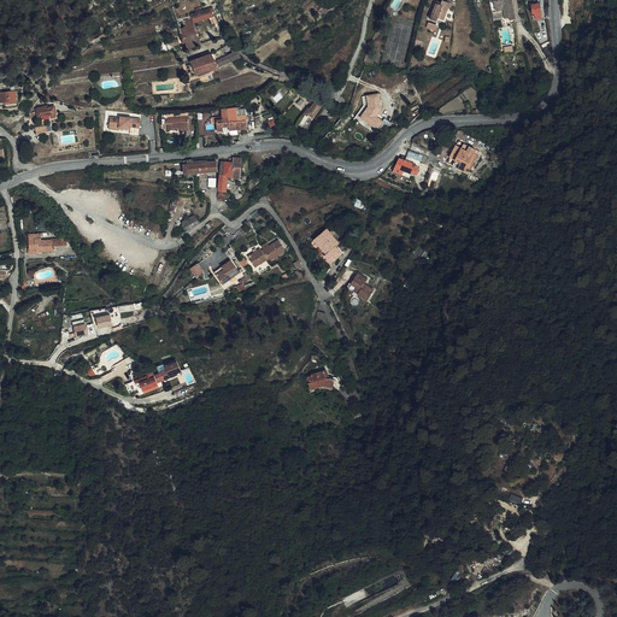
[(489,0),(491,3),(494,1),(495,10),(503,9),(505,18),(509,18),(510,21),(515,19),(511,1),(510,1),(509,0),(489,0)]
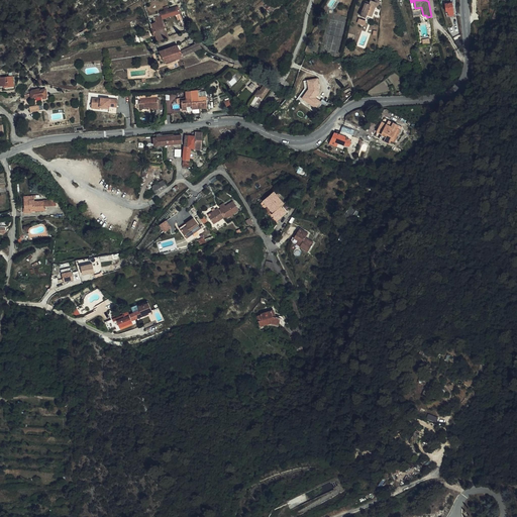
[(363,11),(360,16),(366,18),(367,15),(372,17),(376,7),(377,3),(375,2),(371,1),(369,4),(367,4),(364,11),(363,11)]
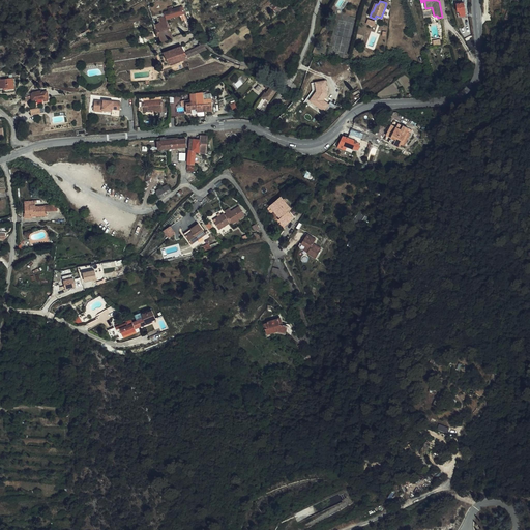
[(282,3),(280,2),(272,8),(274,10),(283,4),(283,3),(282,2),(282,3)]
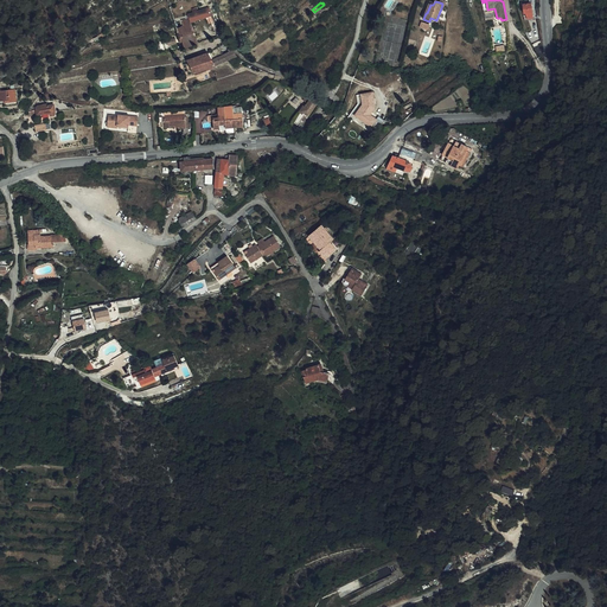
[(525,19),(534,18),(531,4),(523,5),(525,19)]
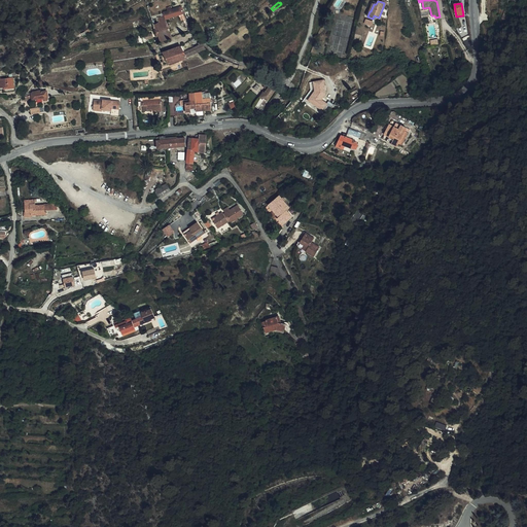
[(189,26),(182,7),(176,9),(178,15),(180,14),(186,28),(189,26)]
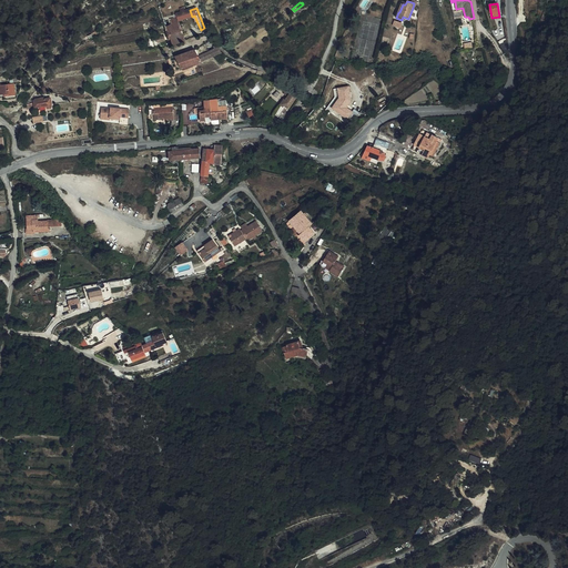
[(192,17),(190,10),(186,11),(182,13),(176,14),(178,18),(179,21),(192,17)]
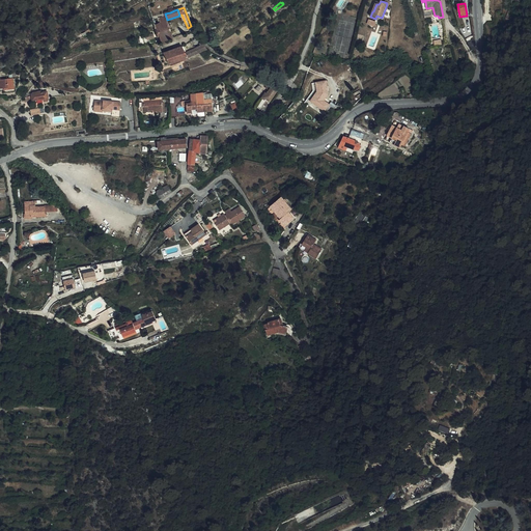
[(159,25),(156,26),(157,28),(156,29),(155,29),(157,36),(158,37),(160,36),(163,35),(165,42),(173,38),(167,20),(166,17),(160,19),(161,24),(159,25)]
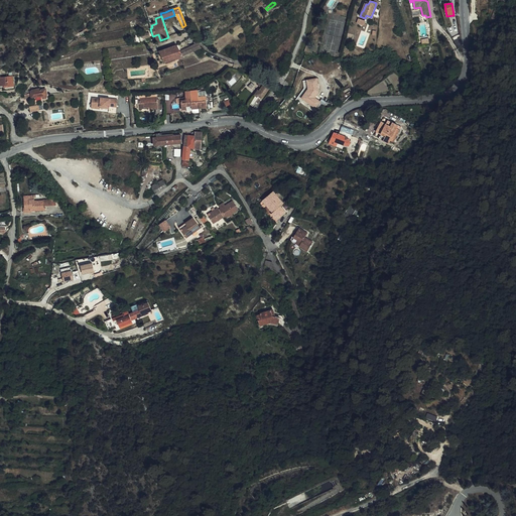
[(188,45),(185,40),(177,45),(179,49),(188,45)]
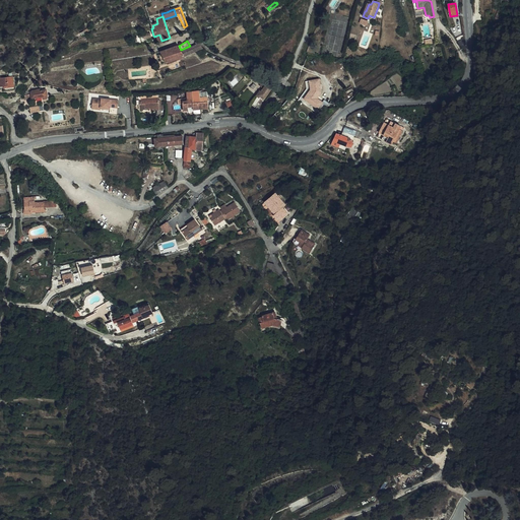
[(184,57),(202,49),(203,49),(198,41),(195,43),(196,45),(191,48),(190,46),(181,50),(184,57)]
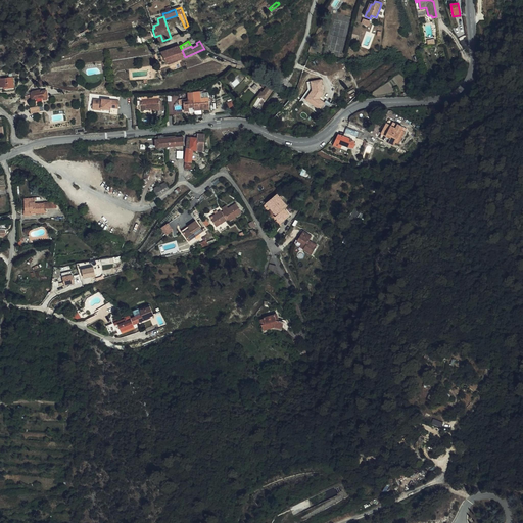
[(185,57),(182,50),(180,46),(161,52),(162,54),(168,63),(185,57)]
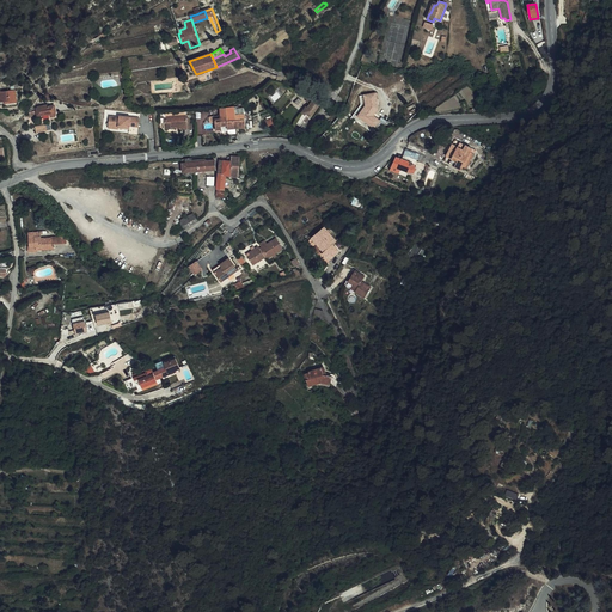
[(0,102),(4,102),(4,104),(17,103),(16,91),(1,92),(0,91),(0,90),(0,102)]
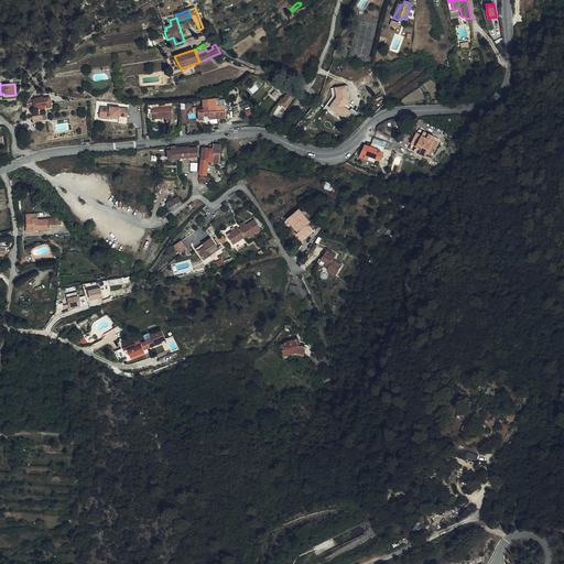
[(347,85),(335,86),(336,97),(328,107),(344,118),(349,111),(344,106),(349,98),(347,85)]
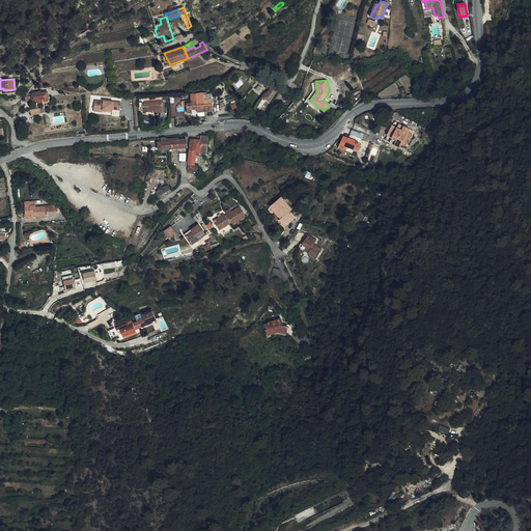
[(269,103),(279,89),(272,86),(270,88),(267,85),(264,87),(269,90),(267,93),(266,92),(261,98),(262,99),(256,107),(260,109),(263,104),(267,101),(269,103)]
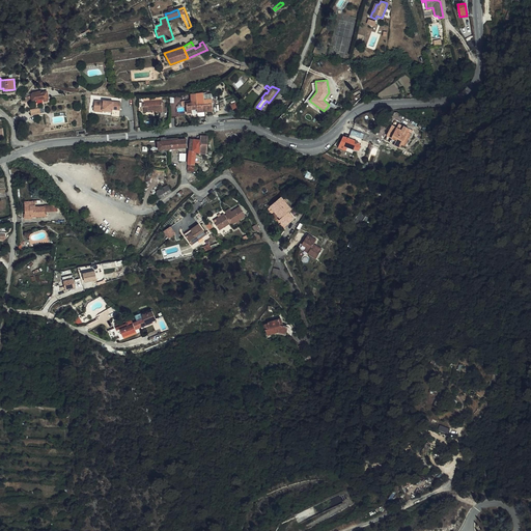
[(48,98),(47,92),(43,93),(42,91),(31,93),(33,101),(44,99),(48,98)]
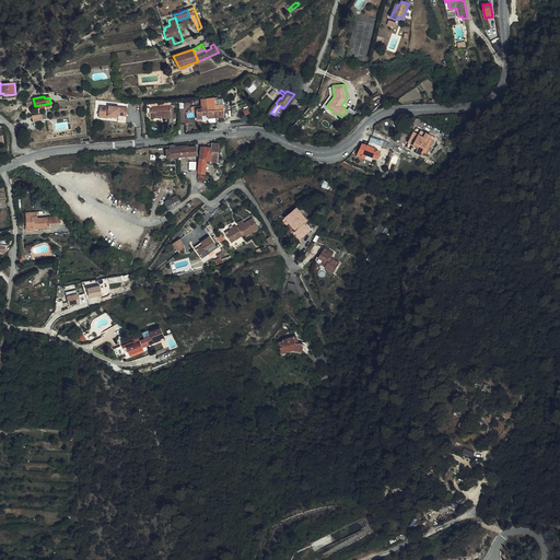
[(223,104),(222,100),(217,100),(214,100),(214,97),(207,98),(208,115),(208,117),(224,116),(223,104)]
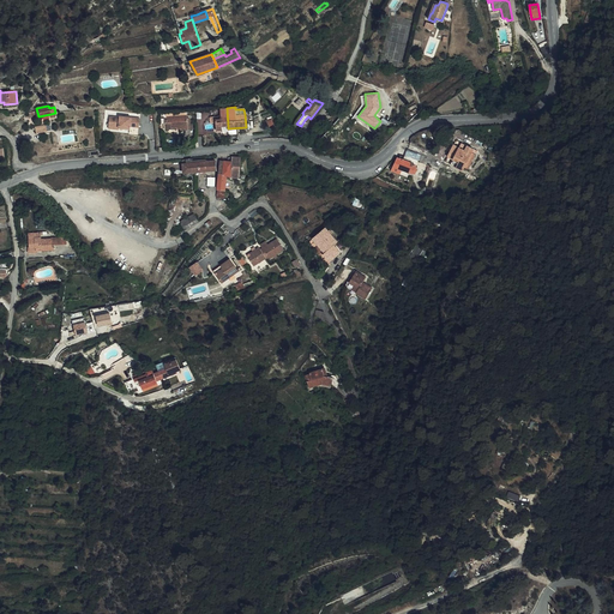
[(216,119),(216,130),(222,128),(222,127),(228,126),(227,108),(220,109),(221,115),(222,115),(222,119),(216,119)]
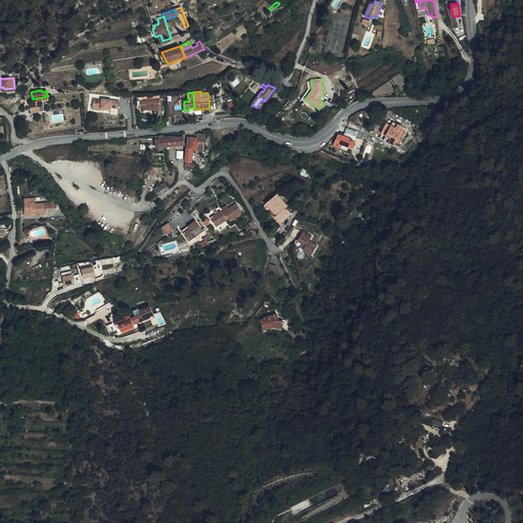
[(142,99),(159,98),(159,95),(136,96),(136,100),(140,99),(140,105),(142,105),(142,99)]
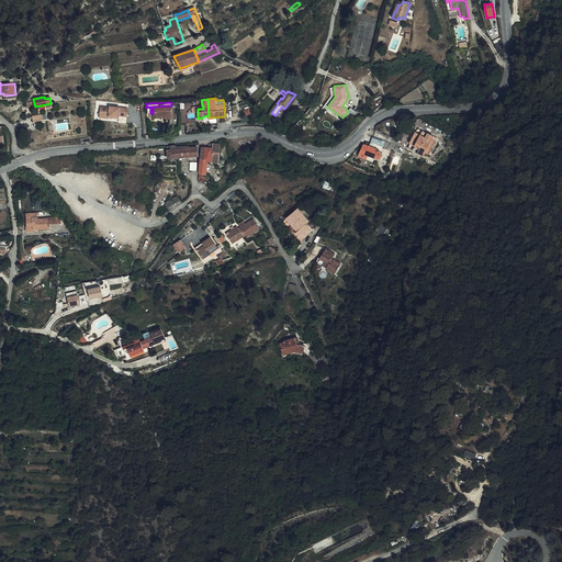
[(171,109),(171,105),(153,107),(153,113),(150,113),(152,119),(157,119),(157,116),(161,116),(167,116),(167,119),(172,119),(171,109)]
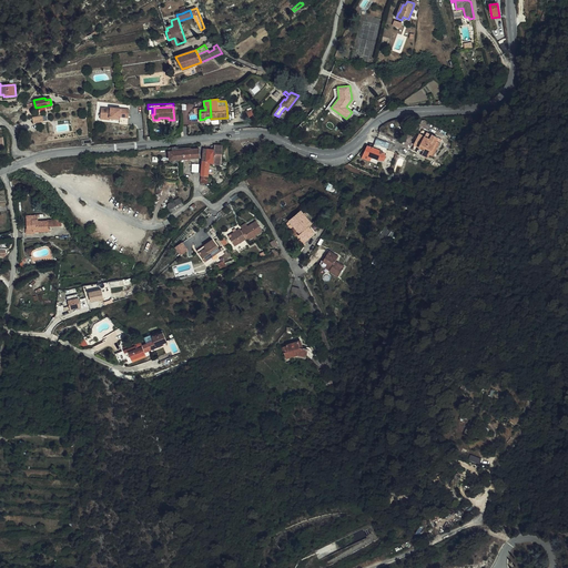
[(102,109),(101,118),(111,119),(121,120),(121,118),(129,118),(130,110),(111,108),(111,110),(102,109)]
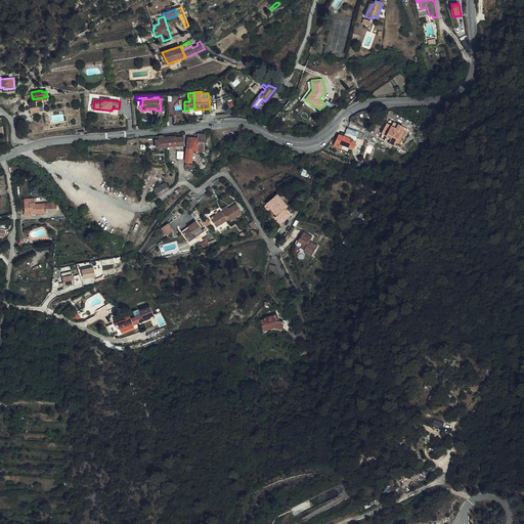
[(230,112),(237,110),(236,108),(238,108),(234,101),(234,100),(227,102),(230,112)]
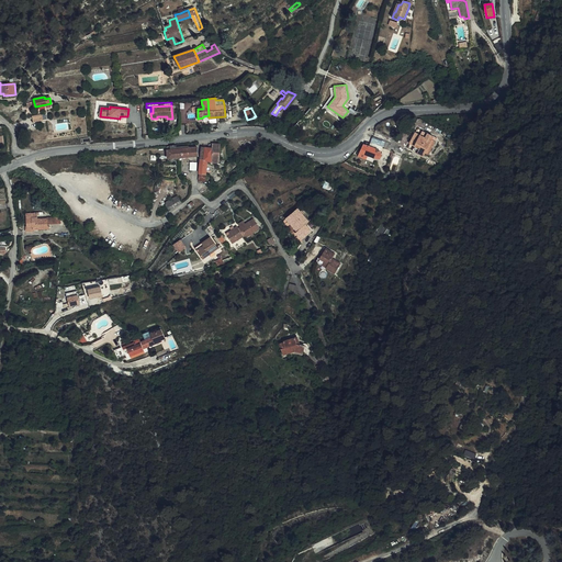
[(33,122),(48,120),(47,113),(47,112),(42,113),(42,115),(32,116),(33,122)]
